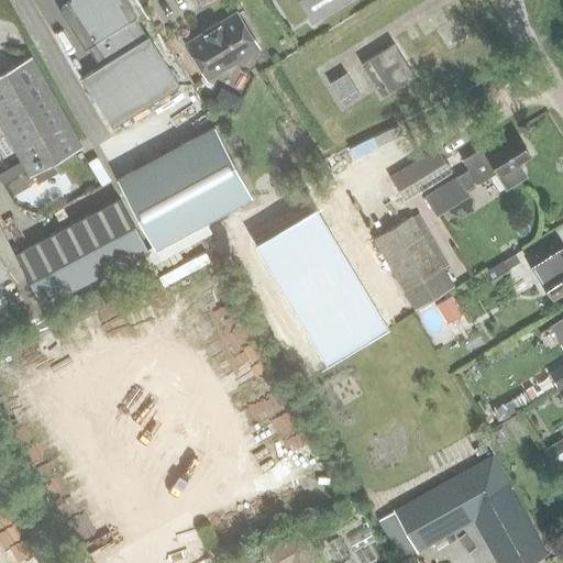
[(80,78),(111,127),(177,85),(146,36),(145,37),(133,19),(135,18),(124,0),(78,0),(74,2),(68,1),(61,6),(59,12),(84,50),(87,48),(98,66),(80,78)]
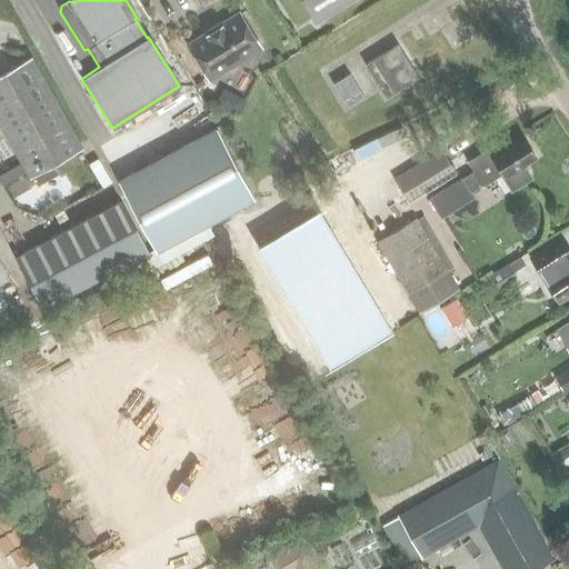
[(301,0),(316,21),(349,0),(301,0)]
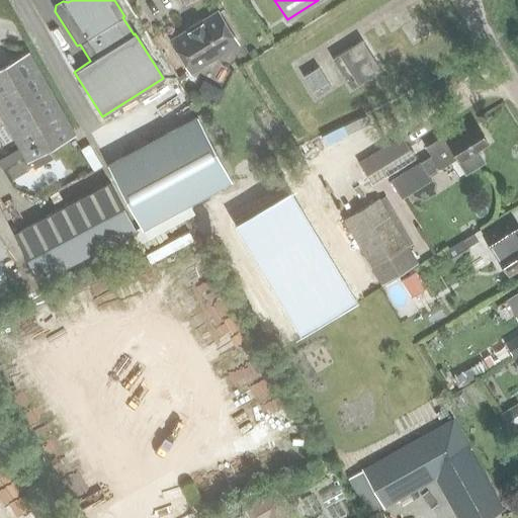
[(199,21),(186,29),(188,31),(171,41),(189,70),(205,61),(208,61),(219,55),(219,52),(235,41),(218,13),(201,23),(199,21)]
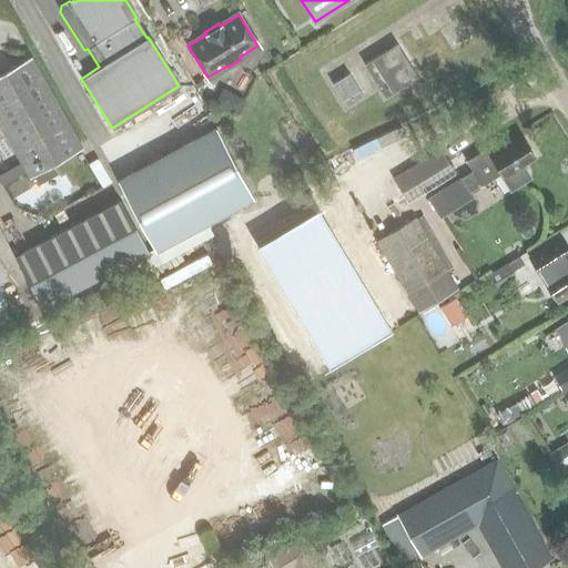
[(363,63),(383,97),(416,77),(396,43),(363,63)]
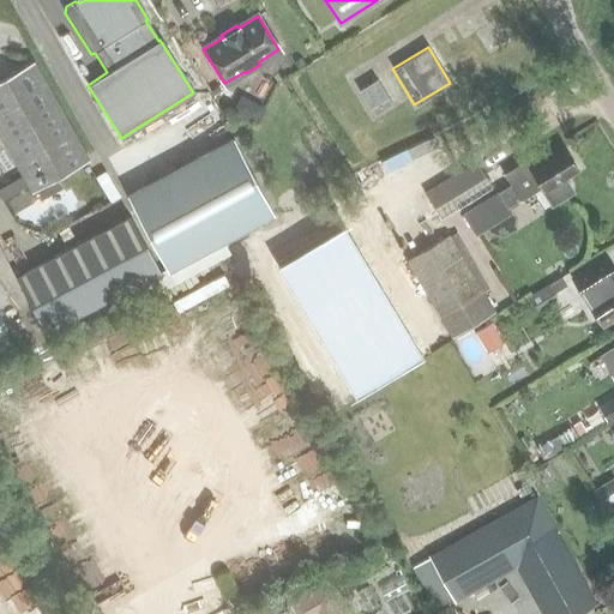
[(32,61),(0,79),(0,137),(31,191),(88,160),(32,61)]
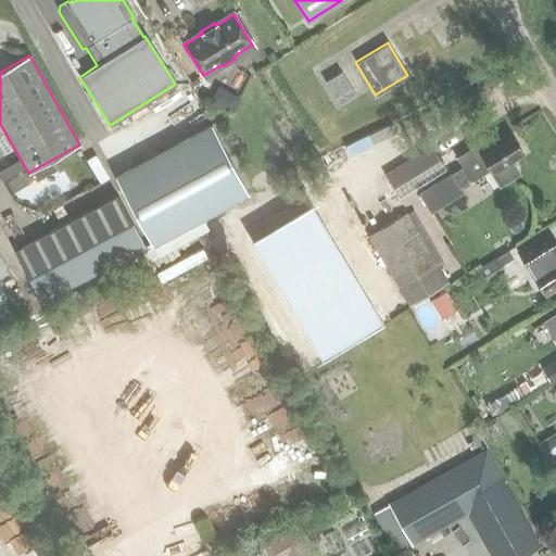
[(324,81),(327,88),(337,103),(354,92),(340,72),(324,81)]
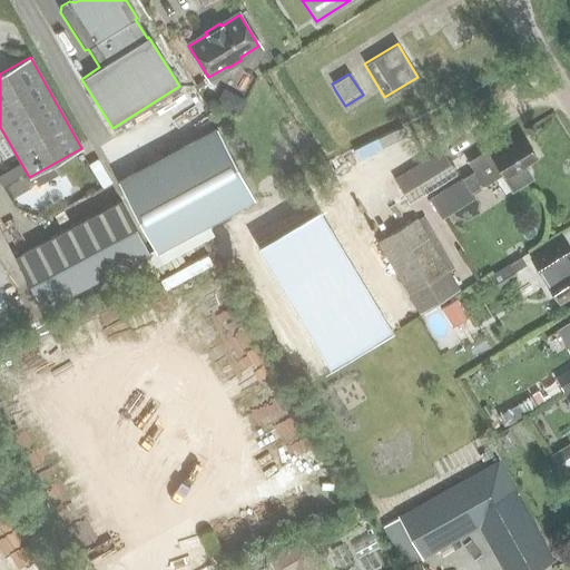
[(216,127),(117,180),(156,252),(254,198),(216,127)]
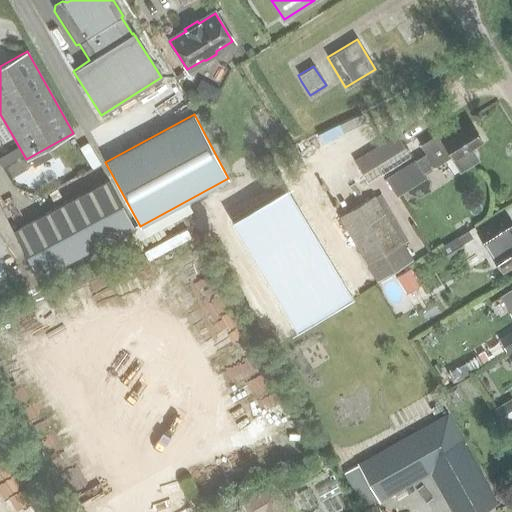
[(424,153),(386,177),(397,195),(425,177),(422,173),(433,166),(433,167),(451,155),(460,170),(474,161),(474,156),(468,147),(480,140),(470,124),(456,132),(455,130),(441,139),(438,134),(419,145),(424,153)]
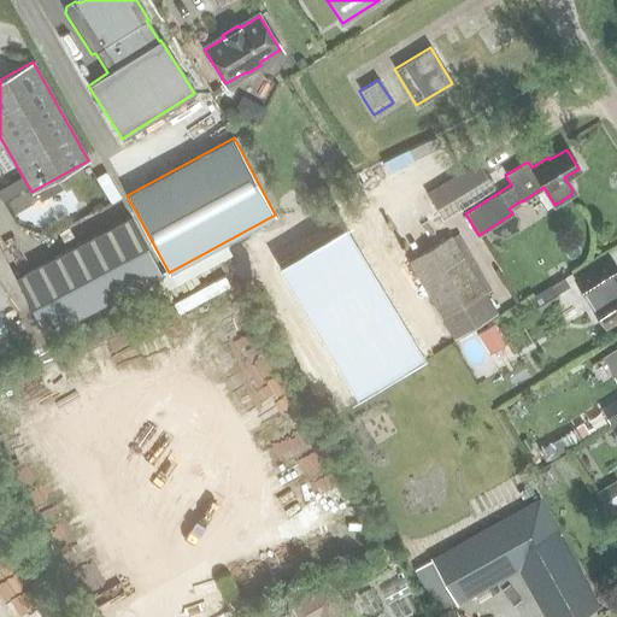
[(424,195),(433,211),(485,181),(475,165),(424,195)]
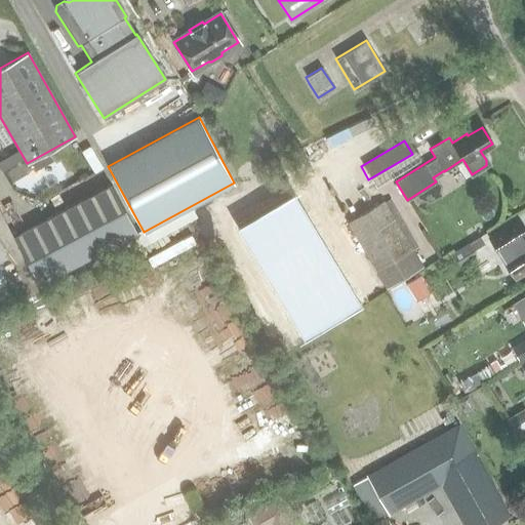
[(14,237),(39,284),(136,232),(112,185),(14,237)]
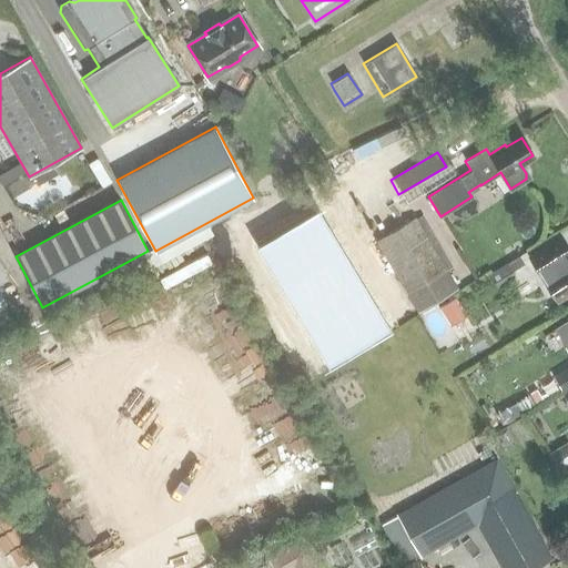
[(317,209),(256,245),(328,366),(389,330),(317,209)]
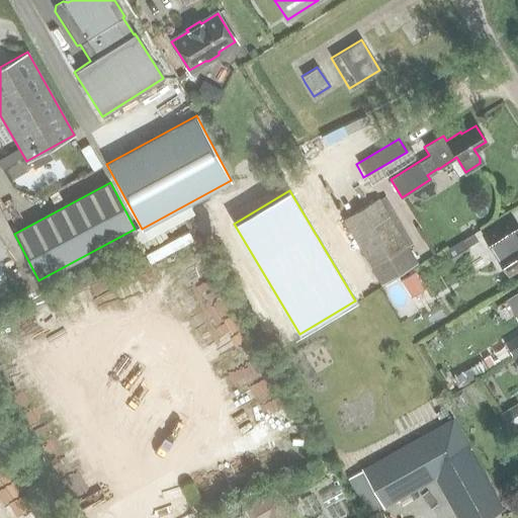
[(343,220),(380,283),(415,263),(377,199),(343,220)]
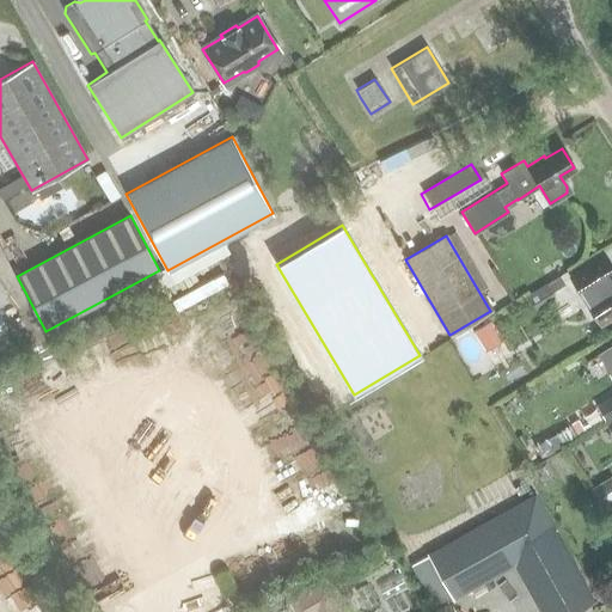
[(611,268),(604,255),(569,276),(599,325),(611,317),(611,268)]
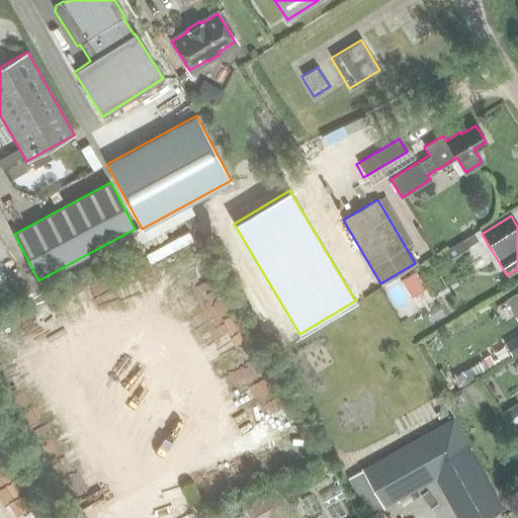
[(475,234),(462,241),(466,248),(479,241),(475,234)]
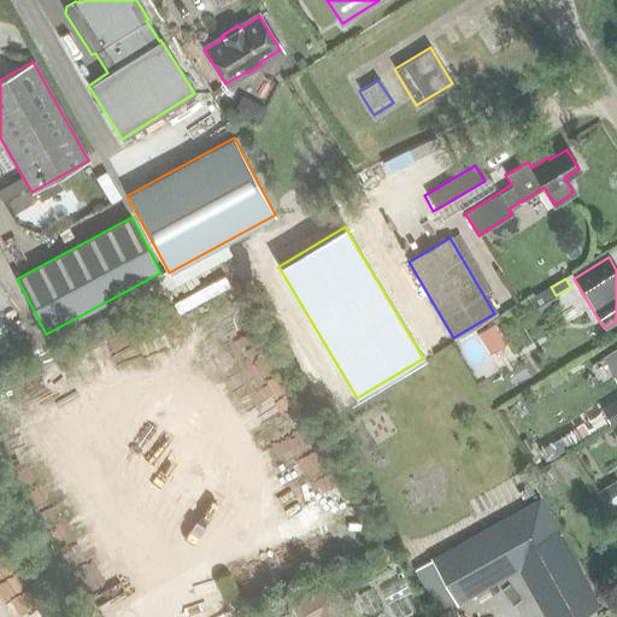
[(529,300),(538,313),(558,301),(556,295),(551,287),(529,300)]
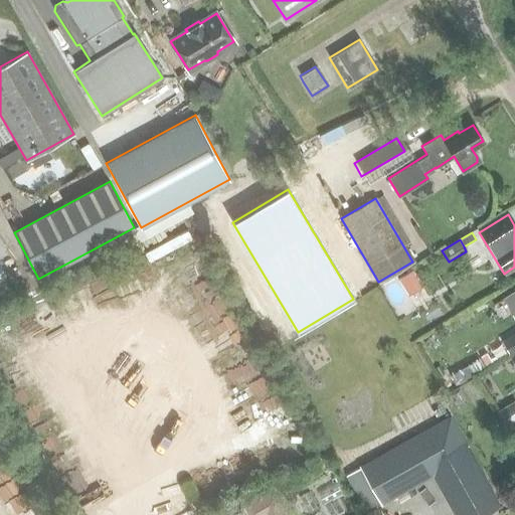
[(404,290),(418,282),(411,270),(397,278),(404,290)]
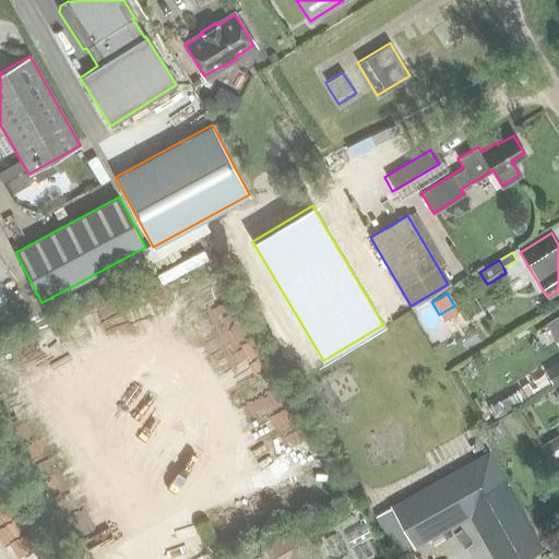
[(558,313),(546,323),(558,344),(558,313)]
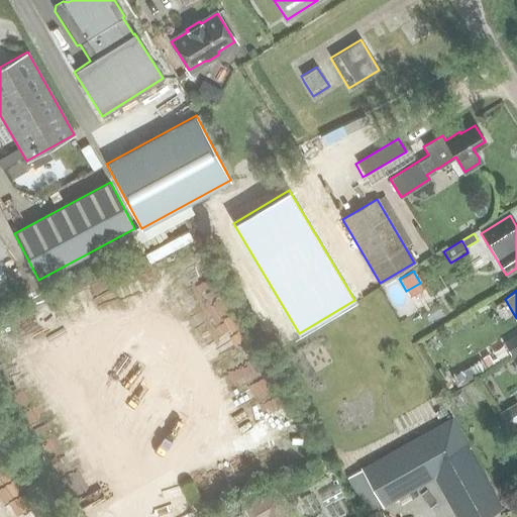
[(451,378),(456,386),(470,379),(464,371),(451,378)]
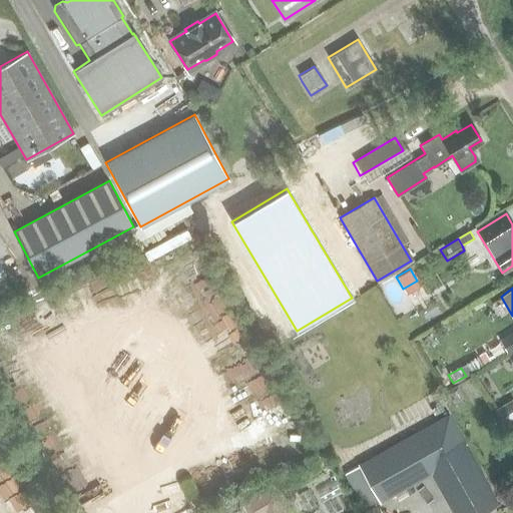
[(502,406),(494,411),(504,427),(512,422),(502,406)]
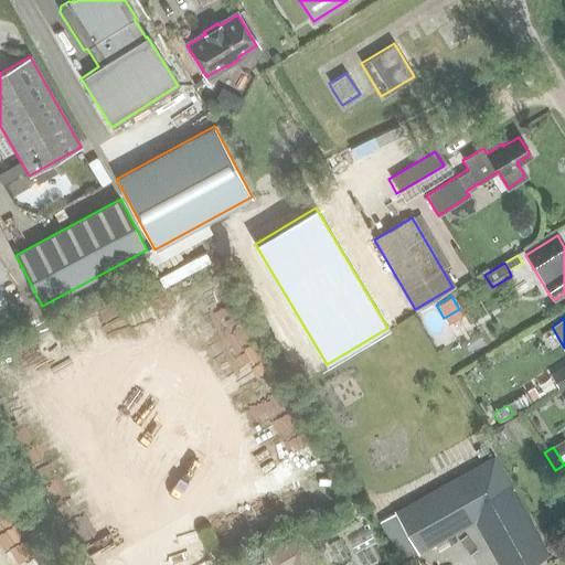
[(396,512),(415,545),(479,509),(510,564),(531,564),(547,555),(492,458),(396,512)]
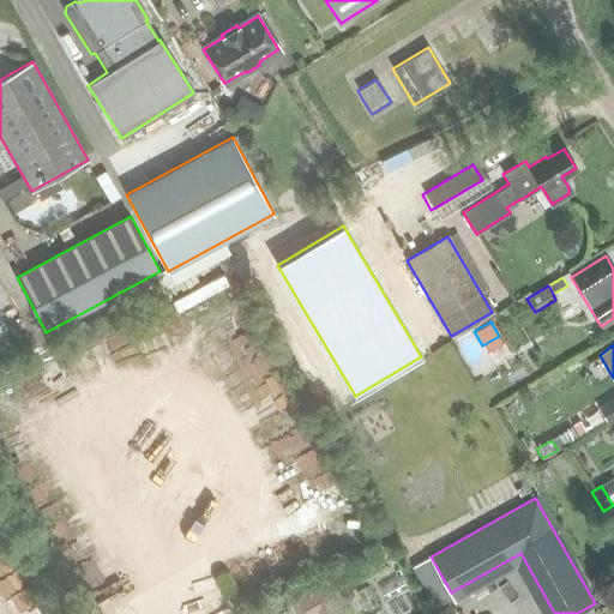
[(606,524),(590,533),(597,545),(612,536),(606,524)]
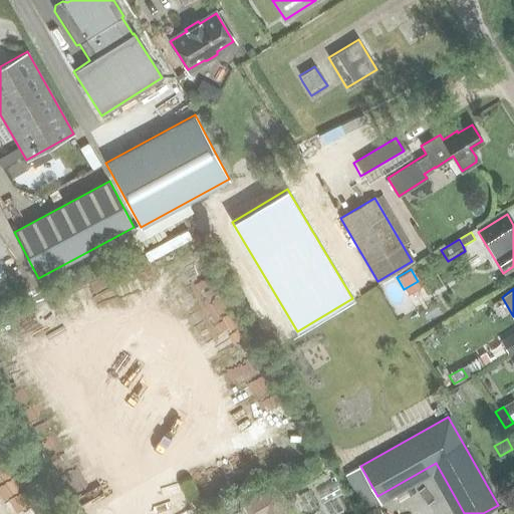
[(267,513),(286,513),(272,489),(244,505),(249,513),(259,513),(266,511),(267,513)]
